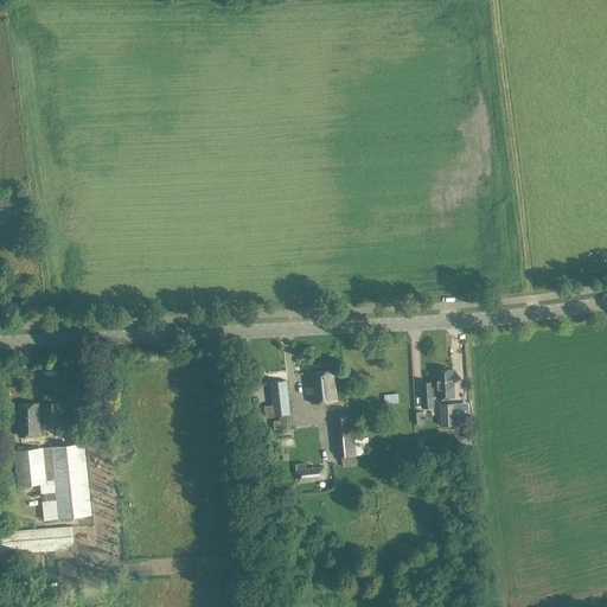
[(0,196),(0,224),(13,224),(11,196),(0,196)]
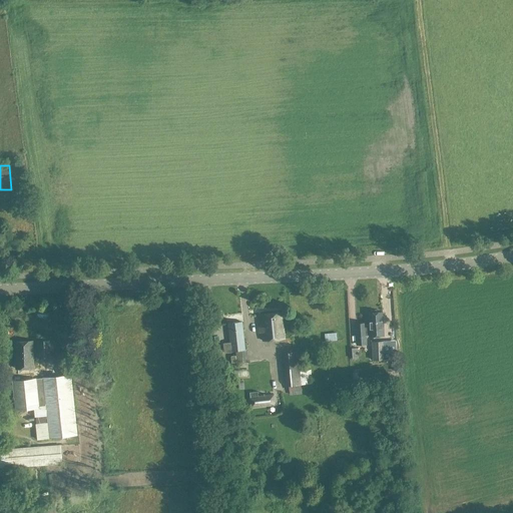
[(383,329),(382,313),(377,314),(376,311),(371,312),(371,314),(369,314),(370,326),(365,326),(365,324),(357,325),(358,346),(366,345),(366,335),(371,335),(371,337),(380,337),(379,329),(383,329)]
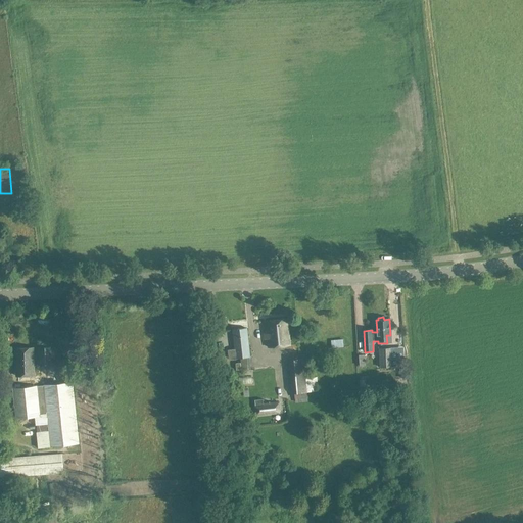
[(288,320),(267,322),(269,347),(290,345),(288,320)]
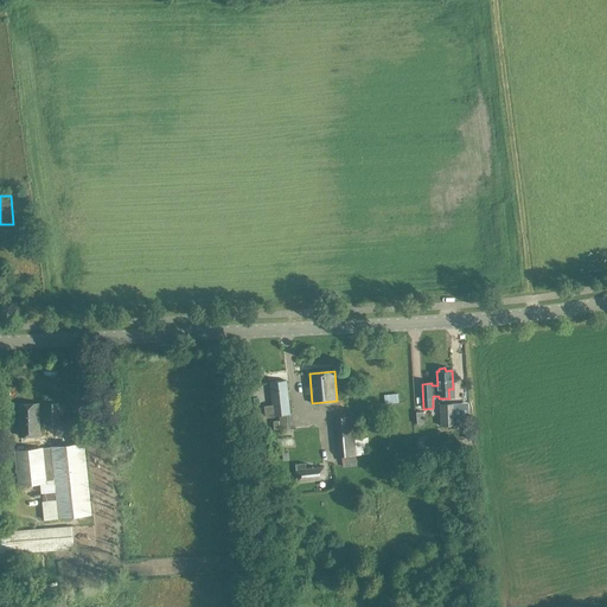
[(287,382),(270,383),(274,416),(291,415),(287,382)]
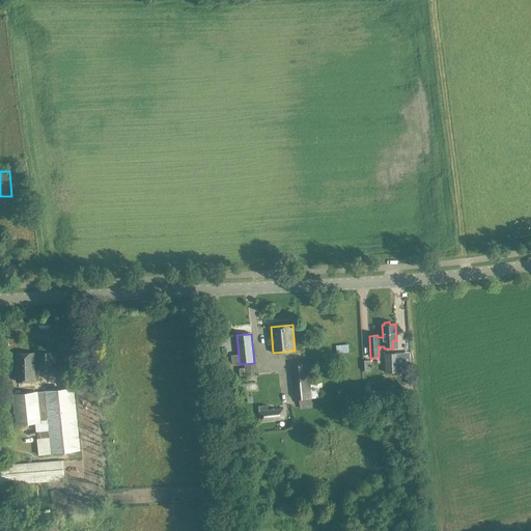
[(40,359),(34,359),(34,354),(16,355),(17,383),(35,383),(34,366),(38,366),(38,373),(46,372),(46,370),(52,369),(51,353),(40,354),(40,359)]
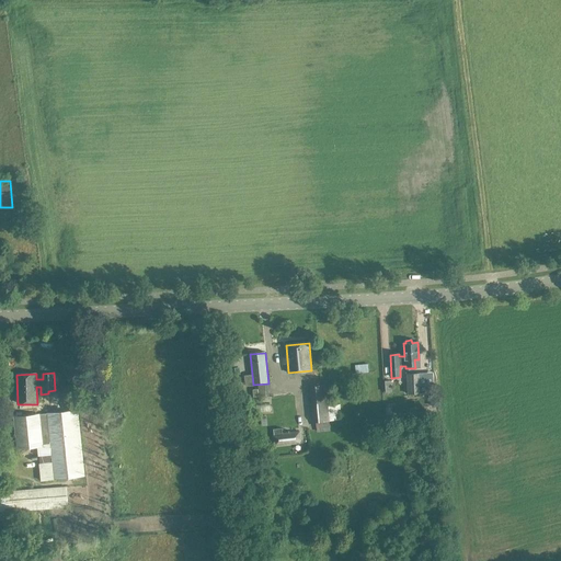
[(407,375),(408,395),(422,395),(421,374),(407,375)]
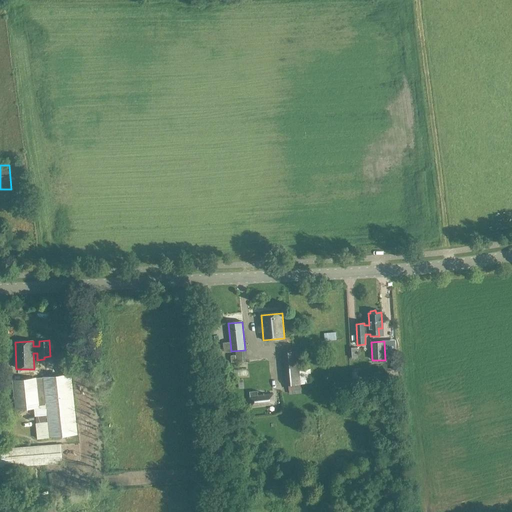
[(298,351),(283,353),(286,386),(301,384),(298,351)]
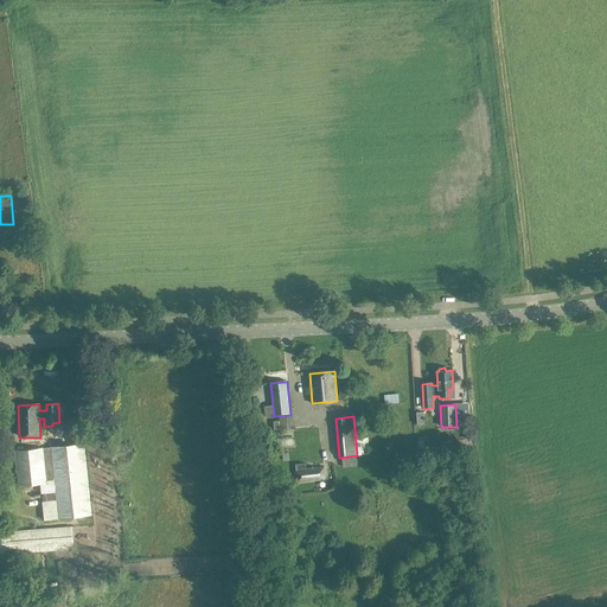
[(83,445),(52,448),(59,518),(90,516),(83,445)]
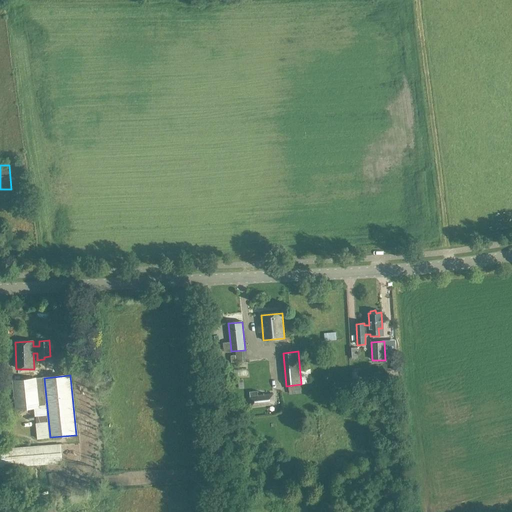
[(36,378),(13,381),(16,410),(39,407),(36,378)]
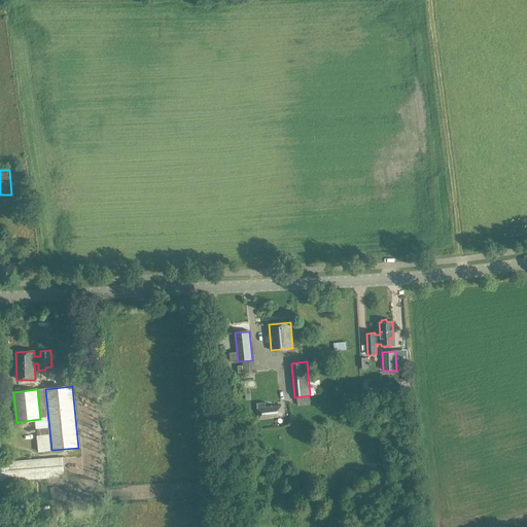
[(257,409),(258,419),(282,417),(281,407),(257,409)]
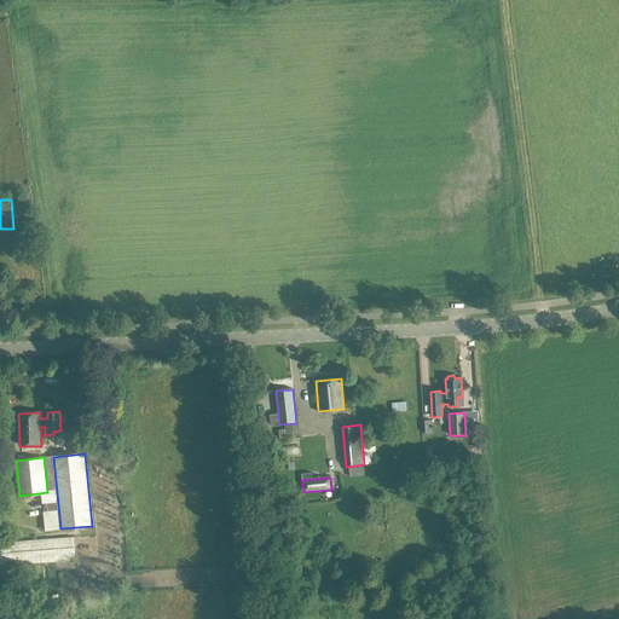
[(0,565),(75,559),(73,539),(0,544),(0,565)]
